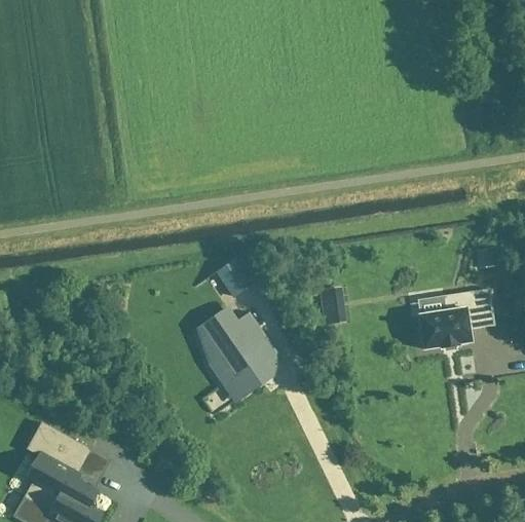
[(217,270),(234,295),(252,283),(234,259),(217,270)]
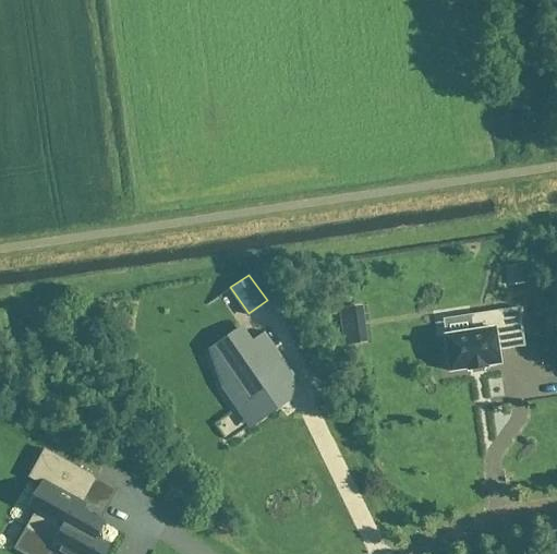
[(360,304),(338,308),(343,344),(365,340),(360,304)]
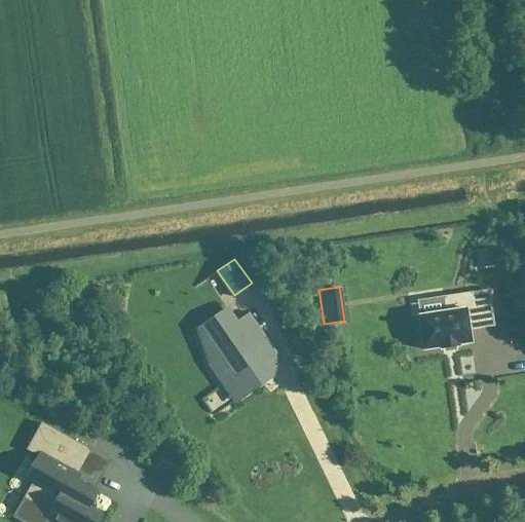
[(494,324),(489,288),(443,295),(445,310),(419,314),(420,325),(416,326),(419,343),(423,343),(424,347),(441,344),(441,346),(458,344),(458,342),(471,340),(469,328),(494,324)]
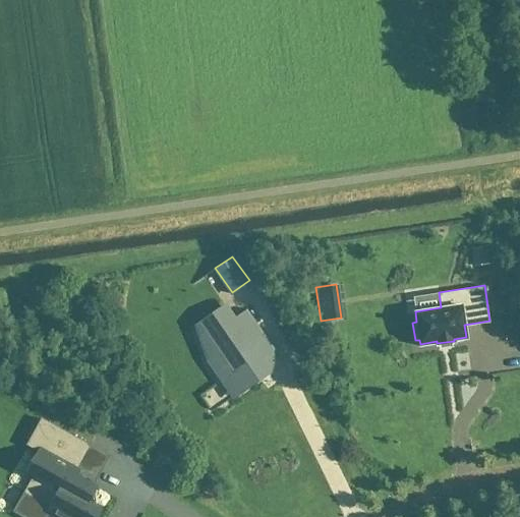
[(225,305),(195,326),(217,356),(210,360),(214,367),(212,368),(216,376),(219,374),(223,380),(231,375),(241,388),(233,394),(212,409),(213,410),(233,395),(270,369),(247,338),(262,328),(246,307),(245,308),(247,310),(235,319),(225,305)]
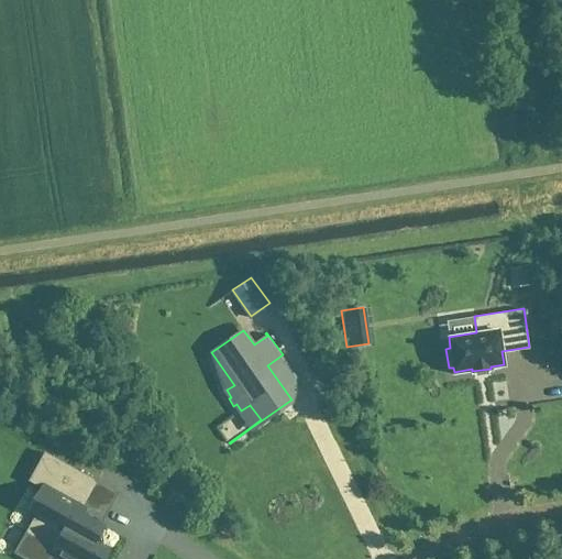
[(81,508),(97,481),(45,451),(30,480),(31,480),(44,488),(32,508),(37,512),(25,533),(28,533),(56,549),(53,555),(61,558),(100,558),(106,549),(91,540),(100,524),(79,513),(81,508)]
